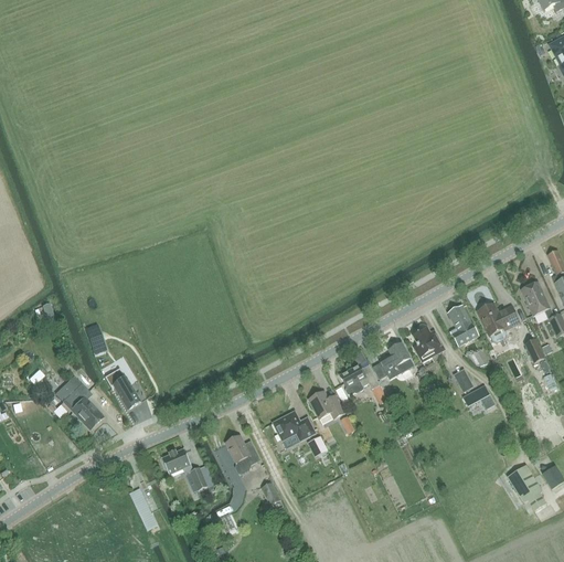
[(539,0),(543,9),(552,3),(555,11),(563,6),(563,0),(539,0)]
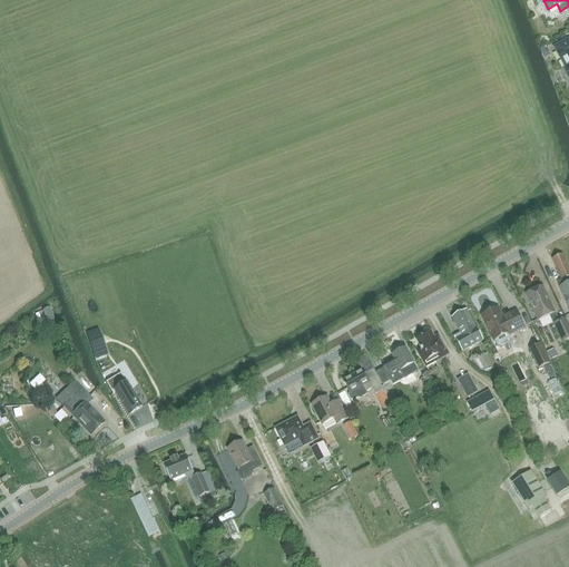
[(568,37),(555,46),(566,67),(568,66),(568,68),(568,37)]
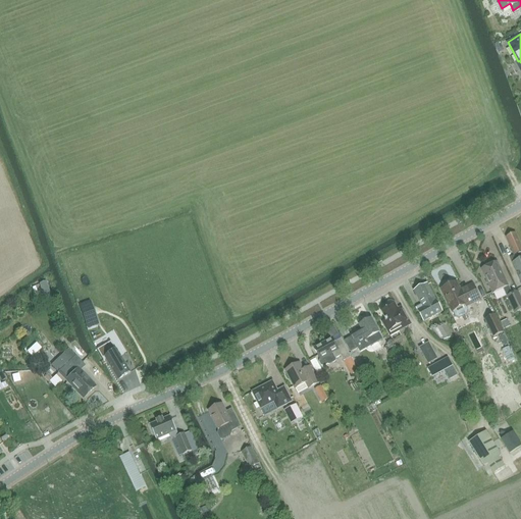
[(520,245),(514,230),(505,235),(513,253),(509,255),(520,280),(520,245)]
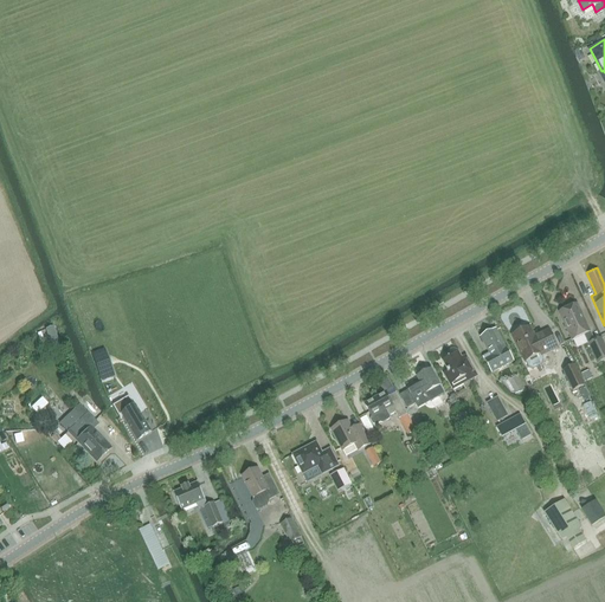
[(577,301),(558,310),(572,337),(584,332),(597,361),(604,356),(604,344),(600,335),(594,338),(577,301)]
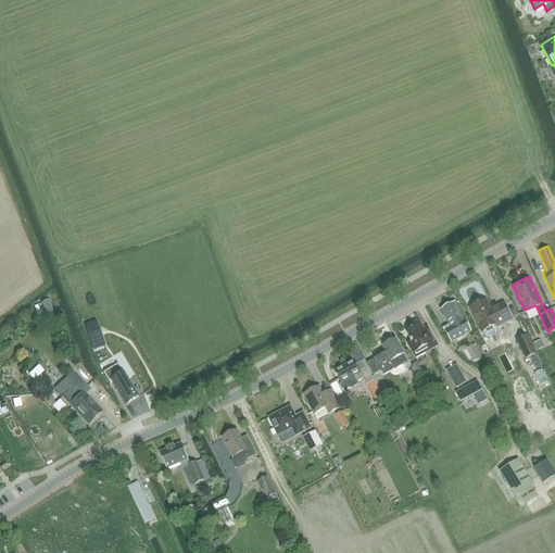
[(49,298),(41,300),(48,318),(55,316),(49,298)]
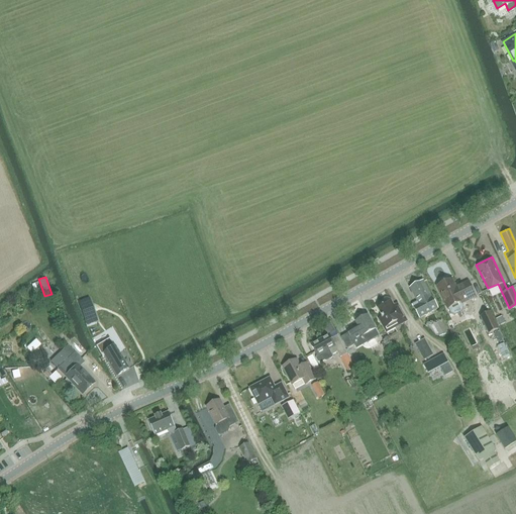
[(451,277),(435,284),(446,307),(447,308),(448,308),(450,312),(453,313),(460,309),(462,305),(461,302),(475,295),(468,279),(455,285),(451,277)]
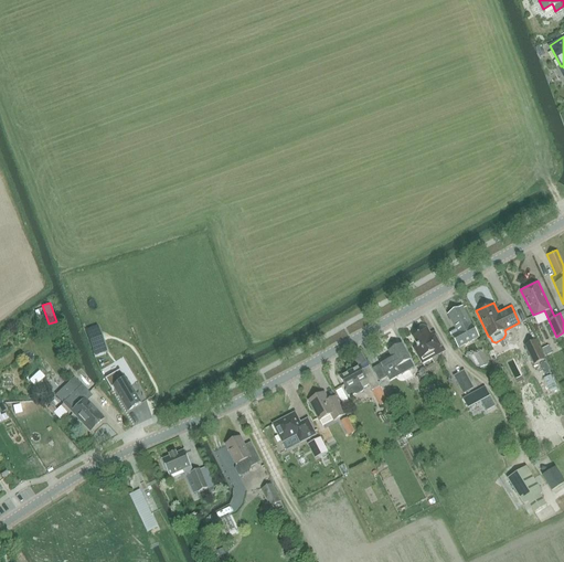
[(478,336),(461,305),(447,313),(456,328),(450,331),(457,346),(478,336)]
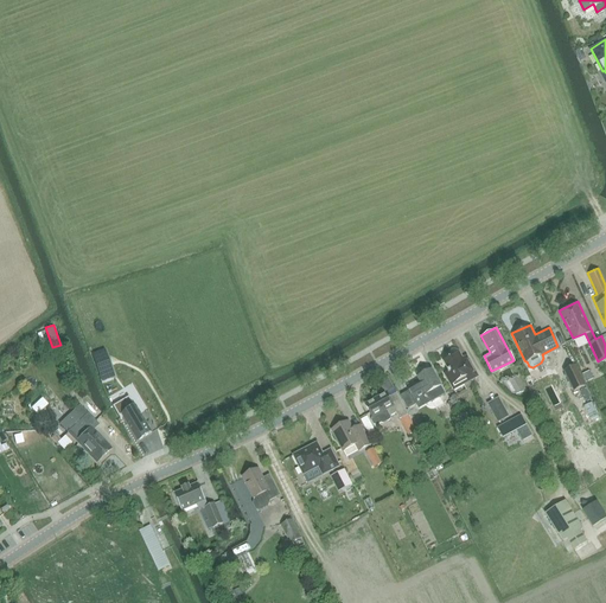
[(447,348),(446,353),(447,357),(442,359),(447,367),(444,370),(453,385),(476,372),(465,352),(460,354),(458,351),(459,351),(457,346),(452,345),(447,348)]
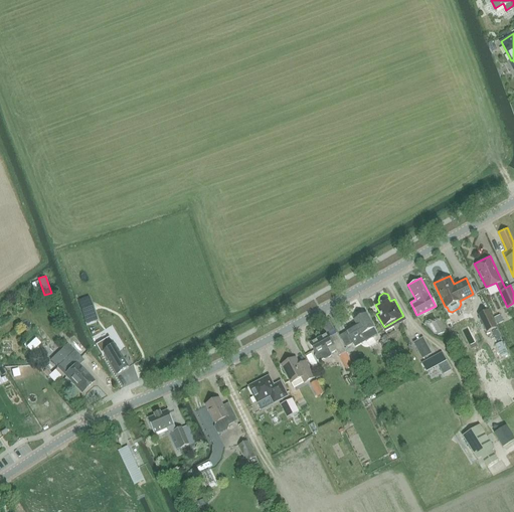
[(83,317),(95,313),(89,295),(76,299),(83,317)]
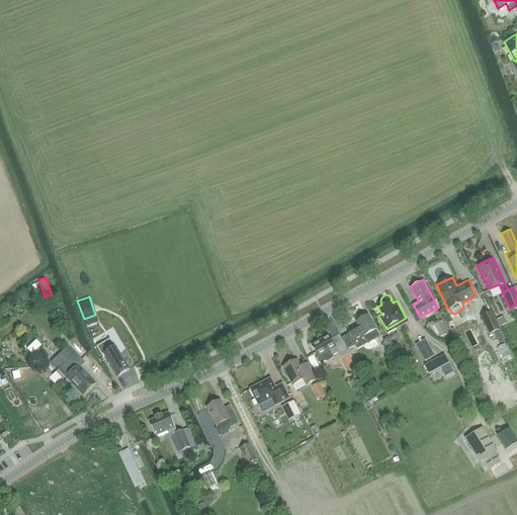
[(491,312),(481,316),(489,333),(499,328),(491,312)]
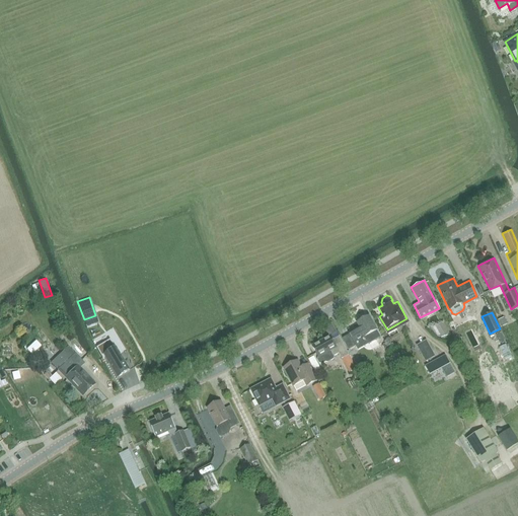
[(378,342),(382,340),(368,314),(357,320),(372,349),(380,345),(378,342)]
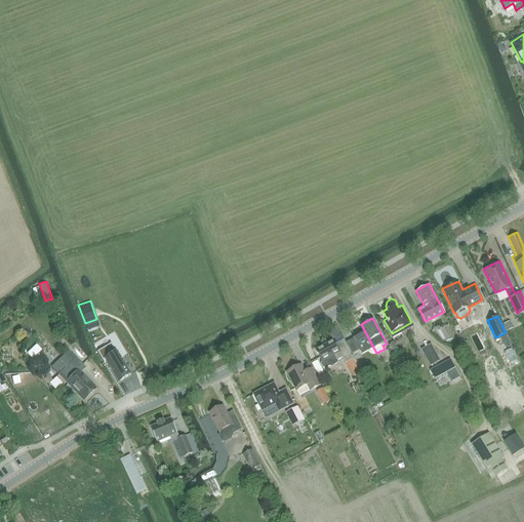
[(454,335),(448,323),(439,327),(445,339),(454,335)]
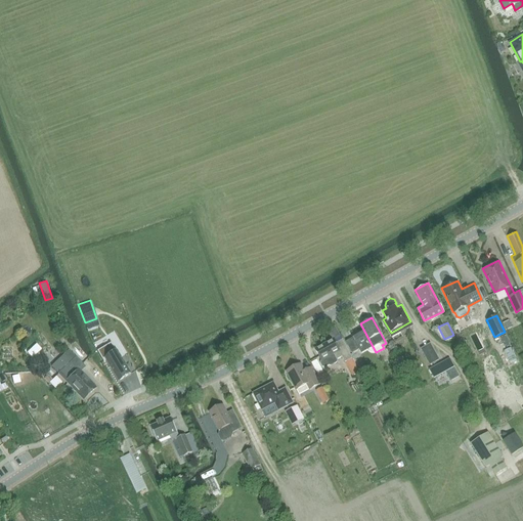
[(351,336),(345,340),(351,351),(358,348),(351,336)]
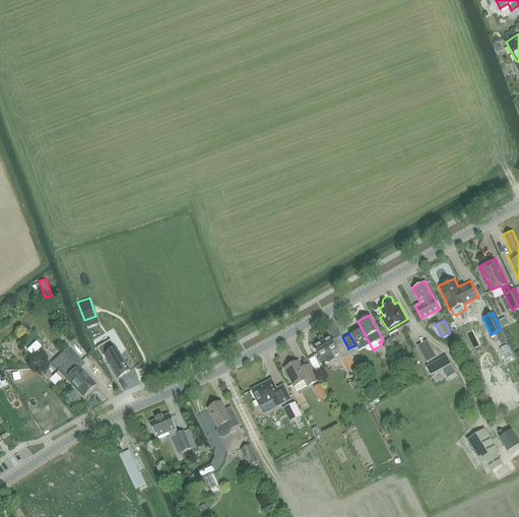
[(348,353),(344,346),(339,335),(331,339),(328,334),(312,344),(318,357),(317,359),(319,362),(322,363),(326,361),(327,361),(333,358),(333,356),(338,352),(341,358),(348,353)]
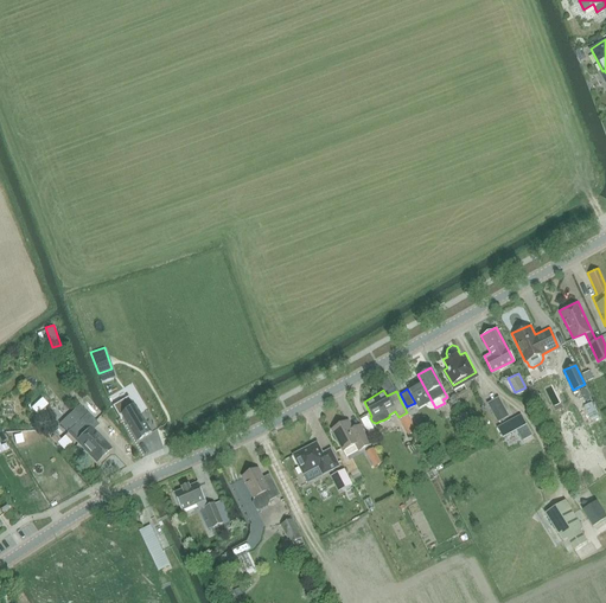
[(133,404),(127,395),(112,404),(119,416),(121,415),(135,438),(150,430),(134,404),(133,404)]
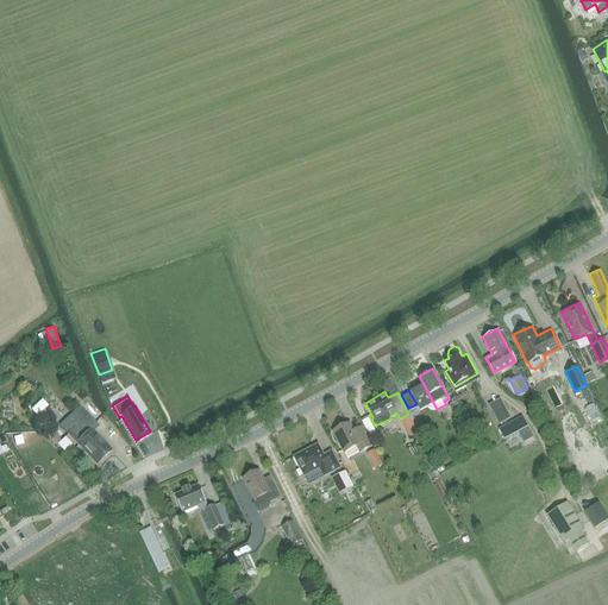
[(488,403),(499,422),(509,415),(499,396),(488,403)]
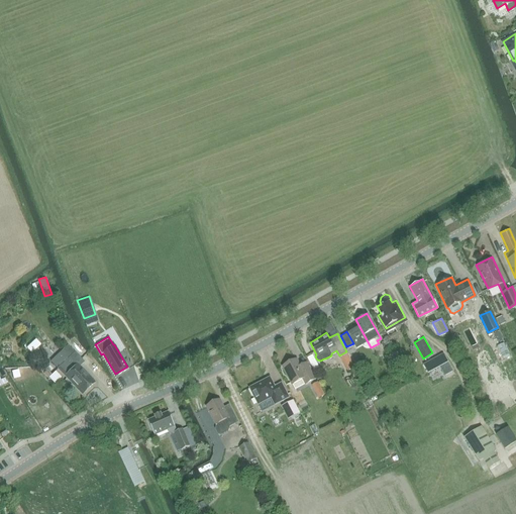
[(67,343),(49,358),(57,367),(57,366),(82,393),(94,381),(79,365),(84,361),(67,343)]
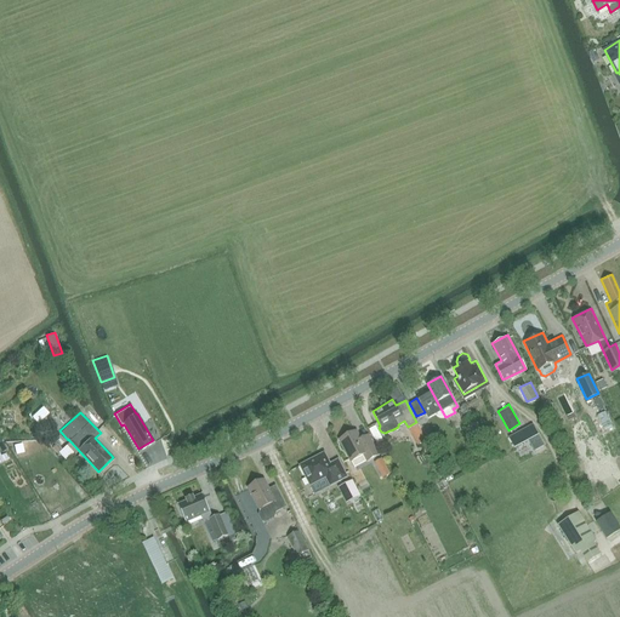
[(532,422),(507,435),(513,445),(528,436),(534,449),(542,443),(532,422)]
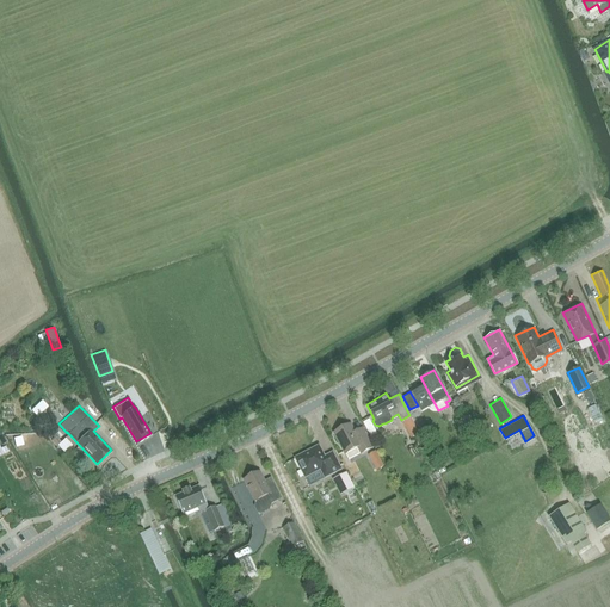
[(368,417),(362,420),(370,435),(376,432),(368,417)]
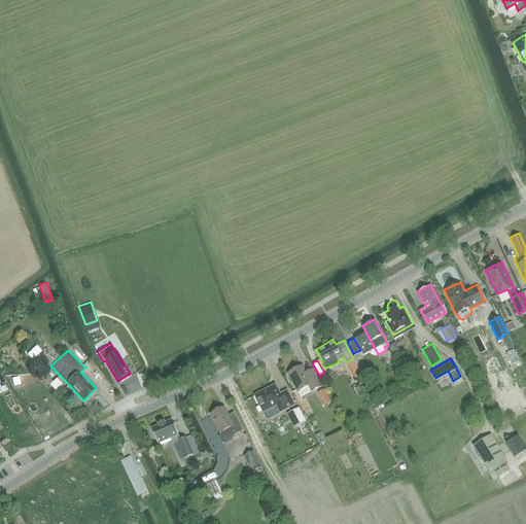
[(312,368),(306,372),(302,364),(288,372),(297,390),(309,384),(312,389),(320,385),(312,368)]
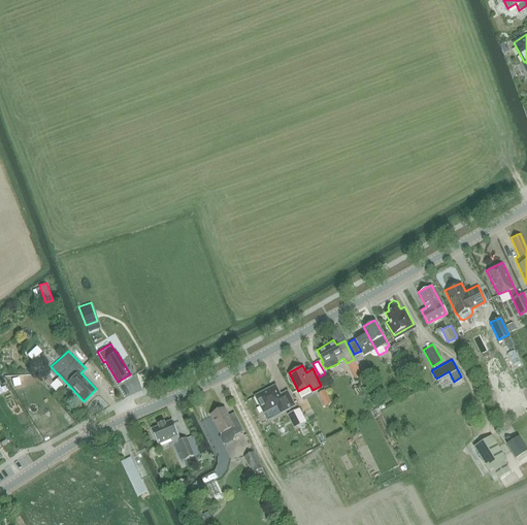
[(39,374),(47,384),(53,380),(43,370),(39,374)]
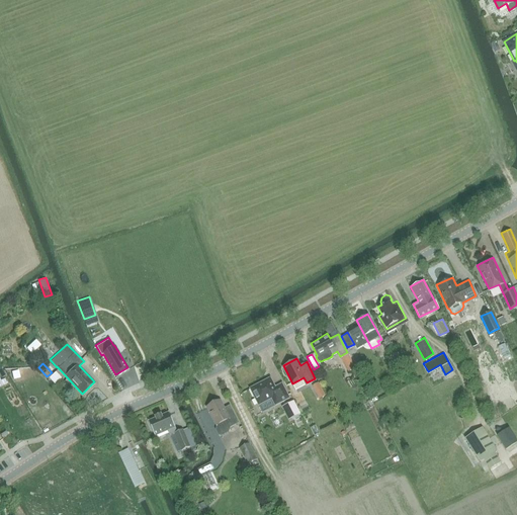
[(18,368),(11,369),(13,377),(19,375),(18,368)]
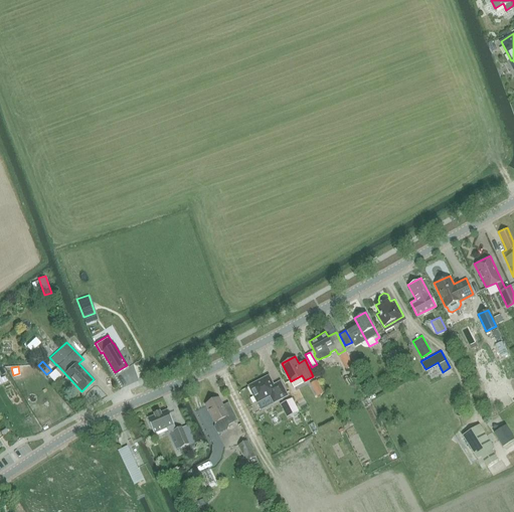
[(475,367),(469,370),(474,379),(479,376),(475,367)]
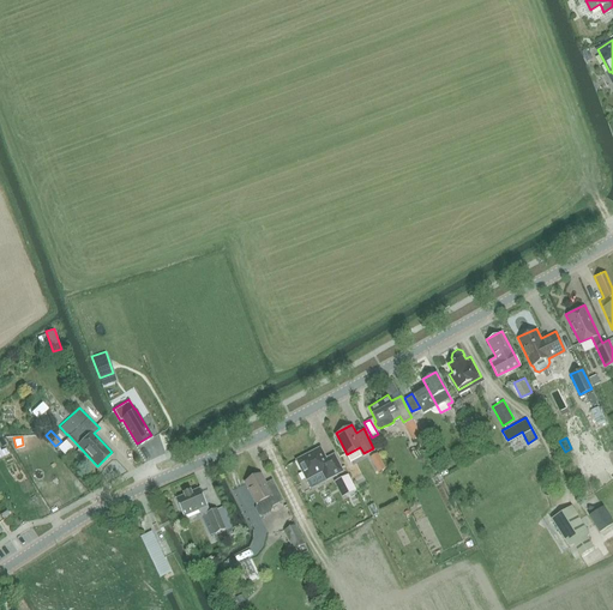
[(300,456),(295,458),(306,477),(310,485),(325,478),(342,469),(332,452),(324,457),(319,446),(300,456)]
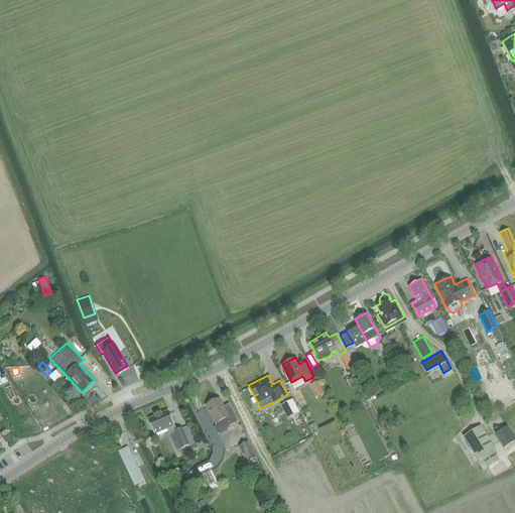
[(288,406),(292,414),(298,411),(290,396),(279,401),(283,409),(288,406)]
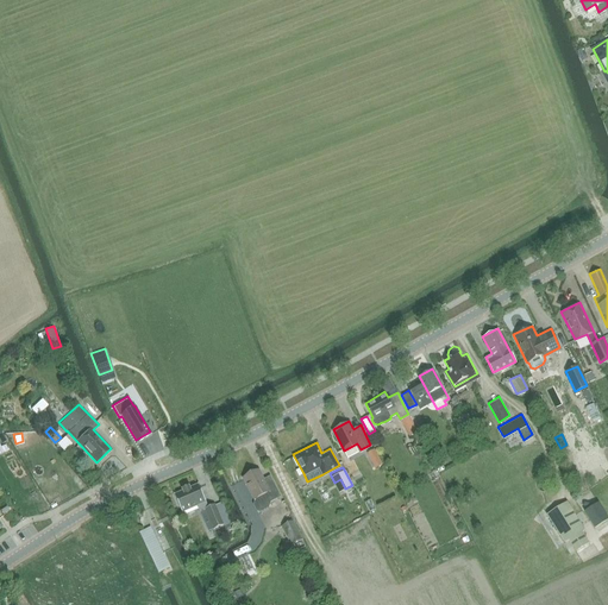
[(268,505),(269,499),(280,495),(271,479),(265,483),(258,468),(243,477),(254,498),(252,503),(255,508),(259,509),(268,505)]
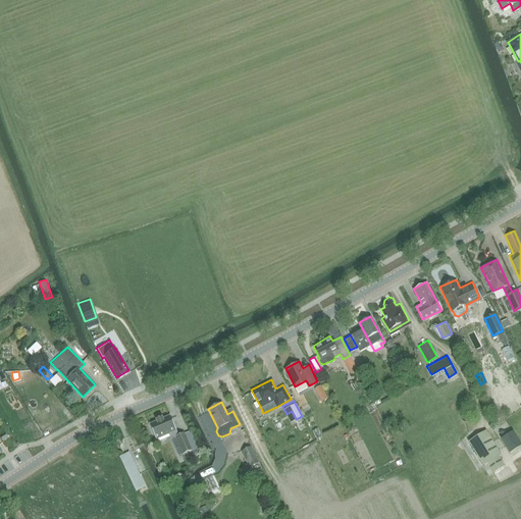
[(155,419),(148,422),(155,438),(168,432),(170,437),(175,435),(181,452),(191,449),(194,456),(200,453),(193,437),(188,439),(184,430),(177,433),(169,413),(162,416),(161,415),(154,418),(155,419)]
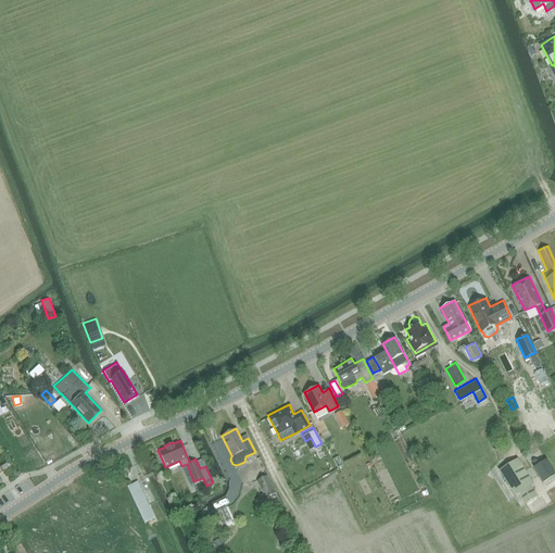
[(497,468),(514,494),(518,492),(525,502),(537,494),(530,485),(533,482),(517,456),(497,468)]
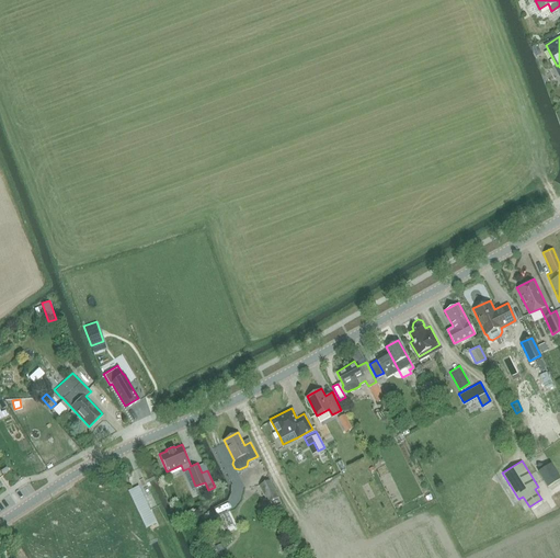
[(559,476),(551,462),(537,470),(547,486),(559,477),(559,476)]
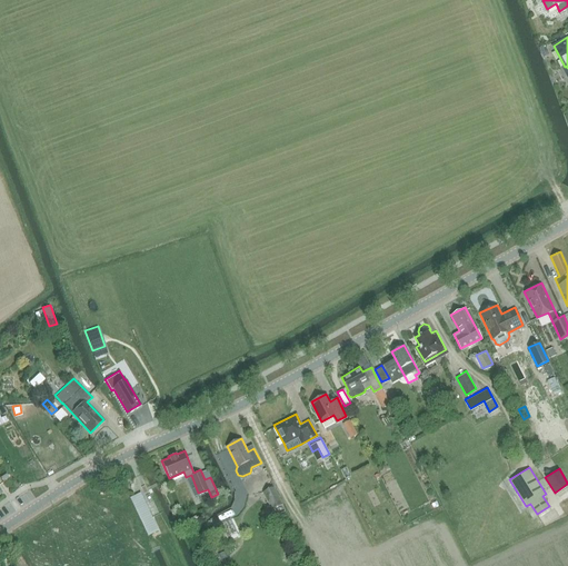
[(262,490),(271,508),(282,503),(273,485),(262,490)]
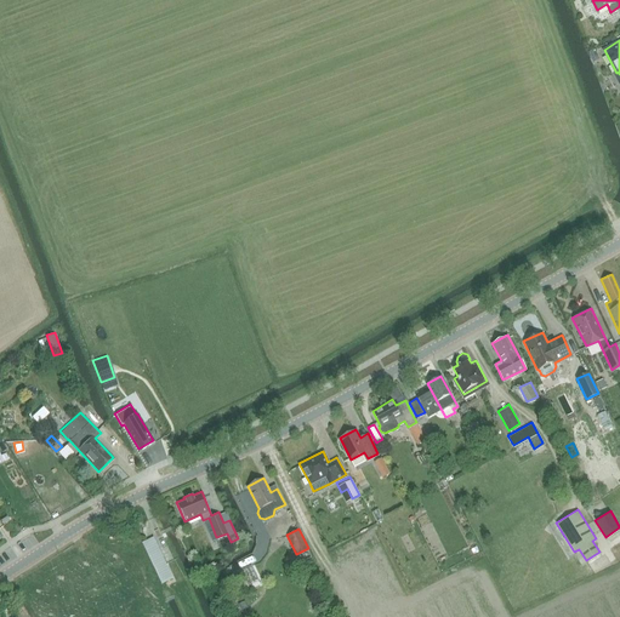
[(152,536),(141,541),(160,582),(172,577),(152,536)]
